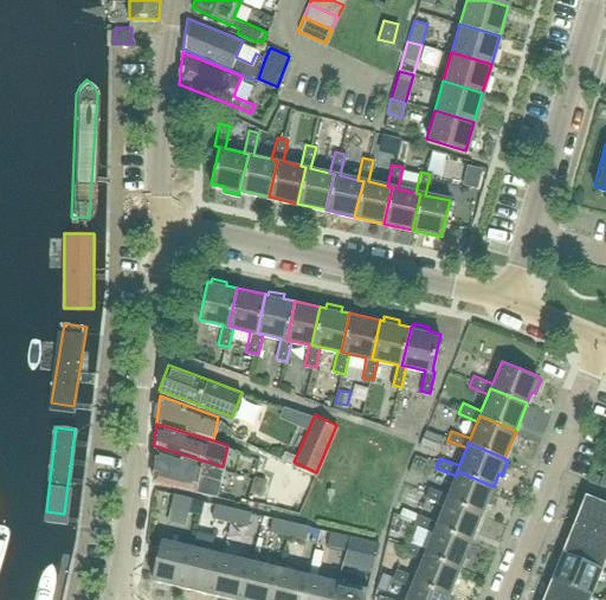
[(223,466),(153,445),(153,450),(150,479),(216,495),(223,466)]
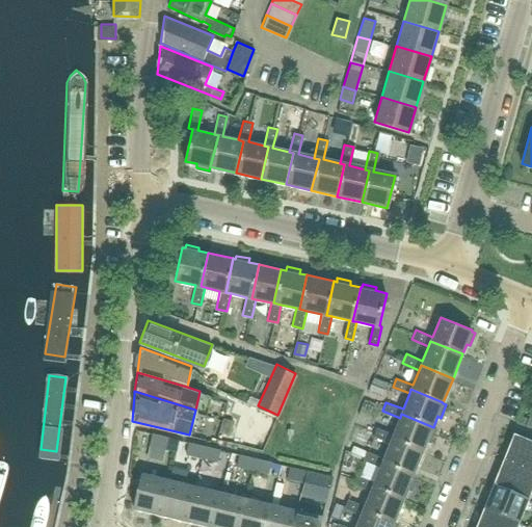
[(431,442),(436,428),(433,427),(401,414),(400,418),(394,432),(377,426),(373,435),(390,442),(392,439),(423,451),(428,440),(431,442)]
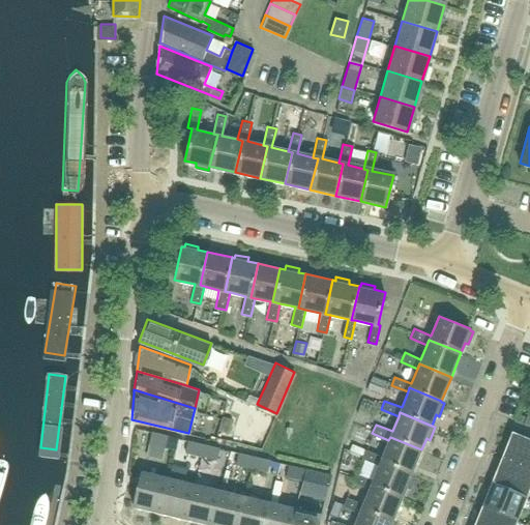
[(176,448),(179,437),(151,430),(149,442),(176,448)]
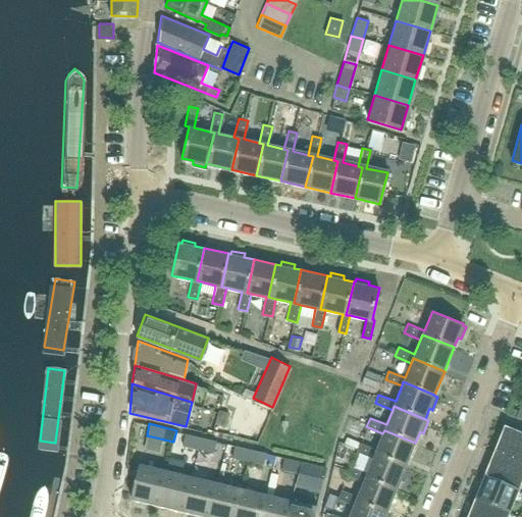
[(496,450),(521,460),(521,431),(506,425),(496,450)]
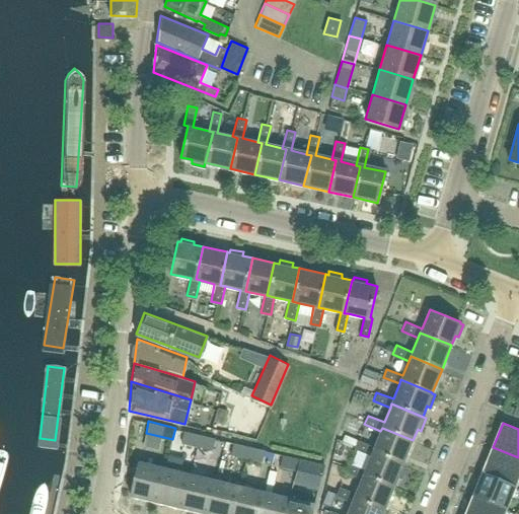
[(403,463),(413,440),(382,428),(380,431),(374,445),(358,439),(343,432),(341,437),(356,443),(355,447),(371,453),(372,450),(377,452),(403,463)]
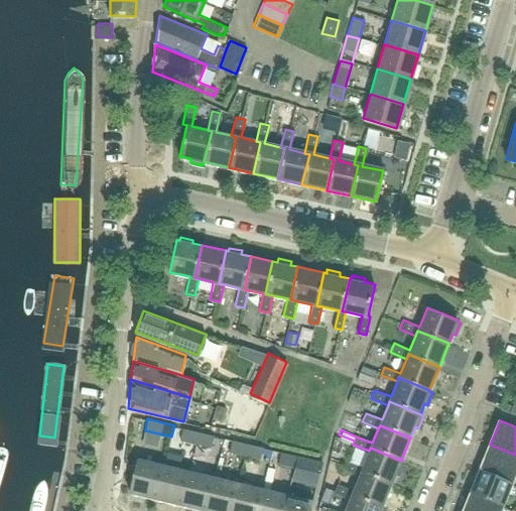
[(179,439),(197,443),(200,431),(182,427),(179,439)]
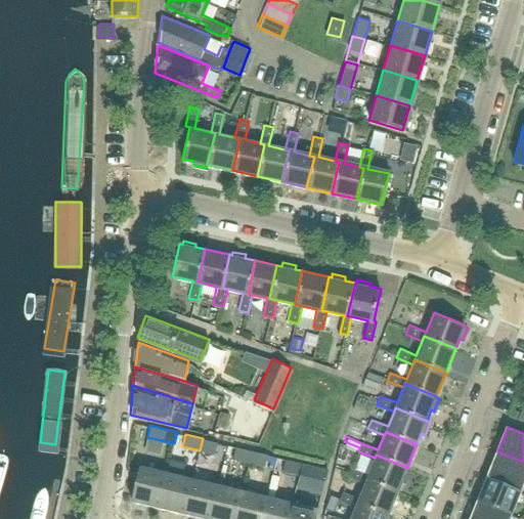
[(203,438),(200,450),(215,455),(218,441),(203,438)]
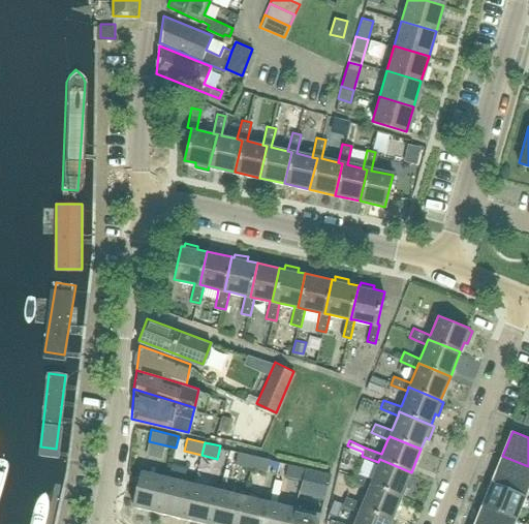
[(251,466),(254,454),(238,450),(235,462),(251,466)]
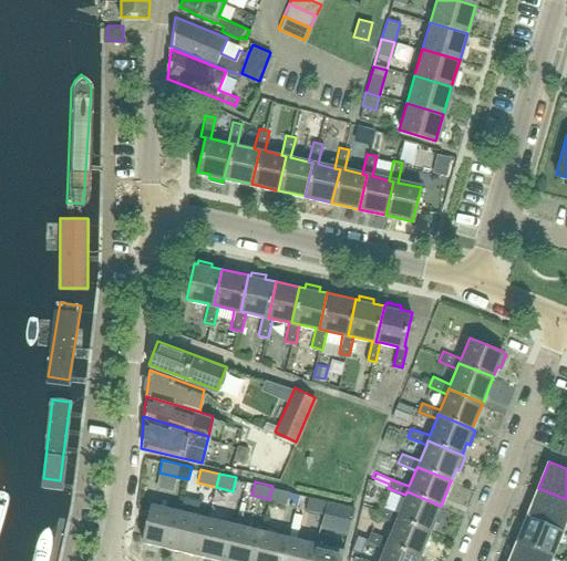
[(272,486),(269,499),(286,504),(289,490),(272,486)]
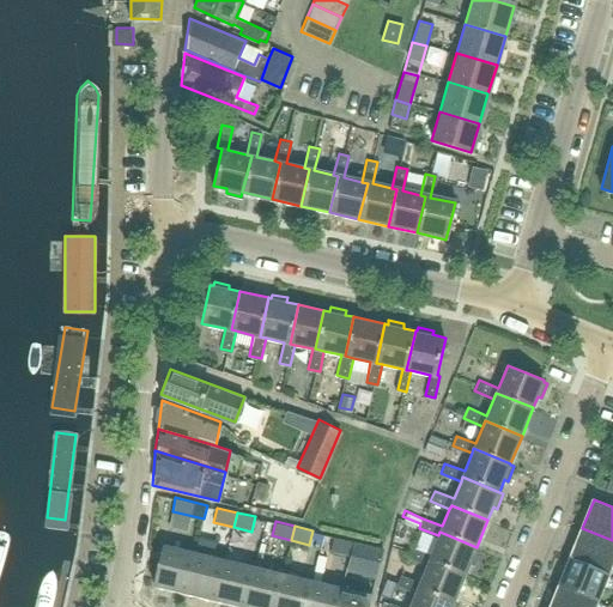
[(571,557),(610,572),(612,563),(612,540),(582,528),(571,557)]
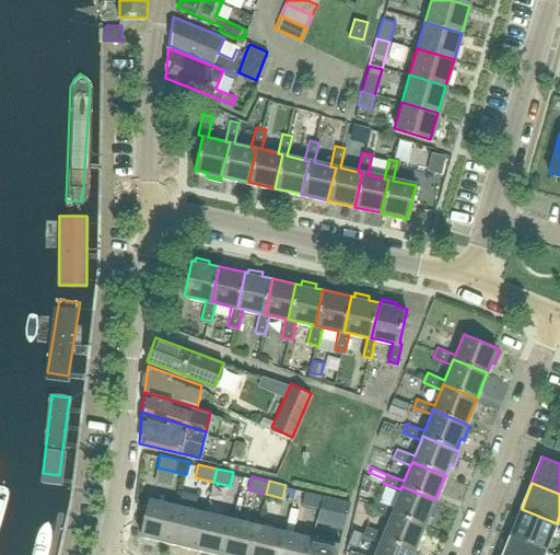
[(439,501),(435,500),(407,488),(401,486),(400,489),(394,507),(375,499),(376,498),(369,495),(360,492),(358,499),(365,503),(373,506),(372,508),(389,515),(392,512),(426,525),(430,513),(433,516),(439,501)]
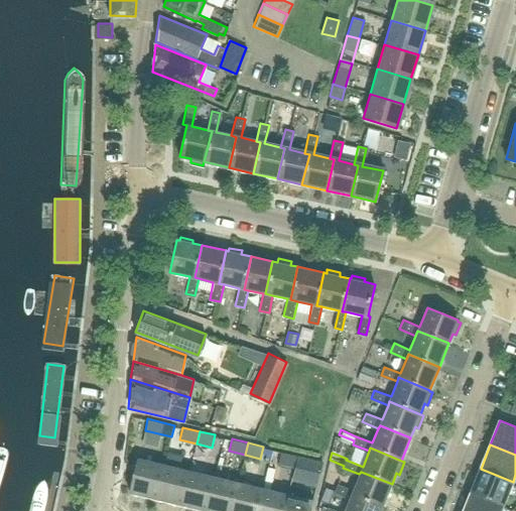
[(281,451),(278,463),(295,467),(298,455),(281,451)]
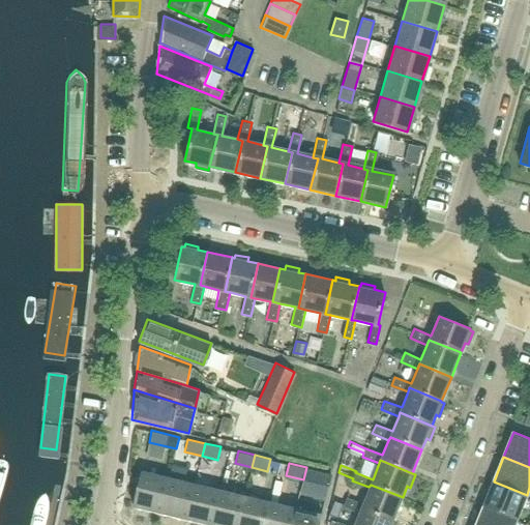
[(318,484),(321,470),(306,467),(303,479),(318,484)]
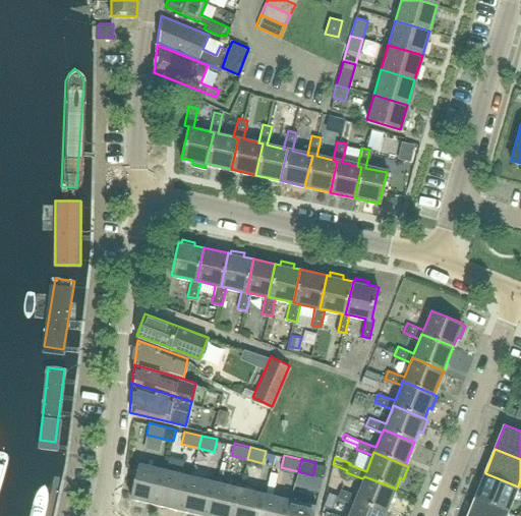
[(131,498),(157,504),(165,469),(139,463),(131,498)]
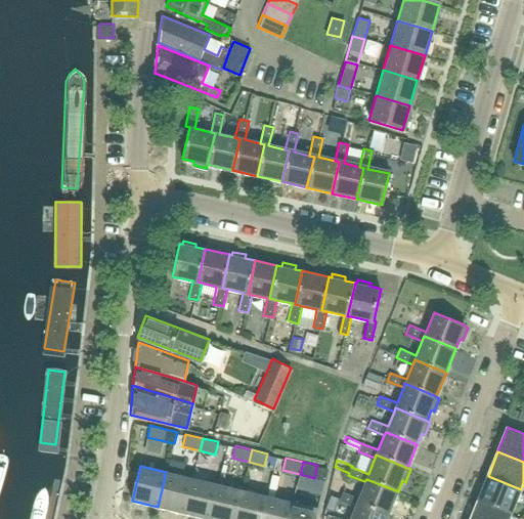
[(191,478),(166,472),(158,507),(183,513),(191,478)]
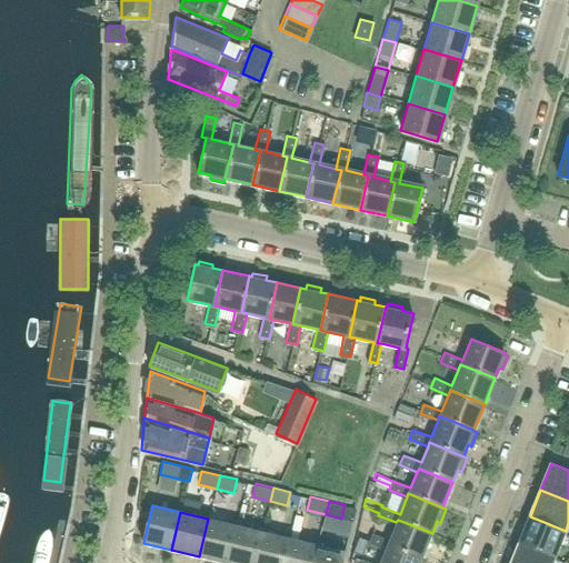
[(566,531),(530,516),(519,543),(555,558),(566,531)]
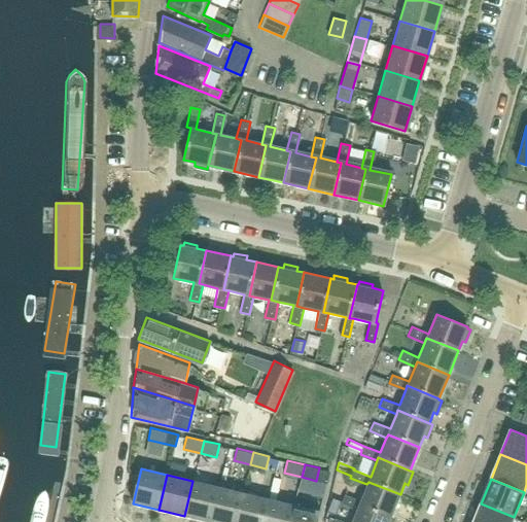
[(192,481),(184,516),(208,521),(209,521),(218,487),(192,481)]
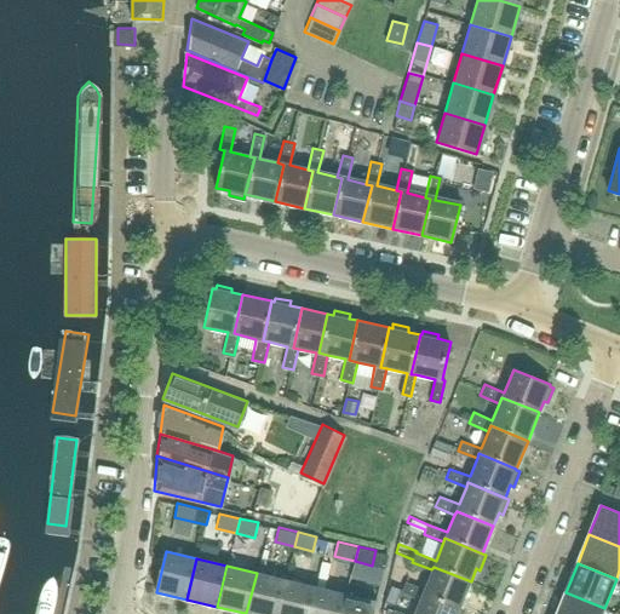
[(459,609),(471,581),(434,567),(431,569),(424,589),(405,580),(401,590),(420,598),(422,594),(459,609)]
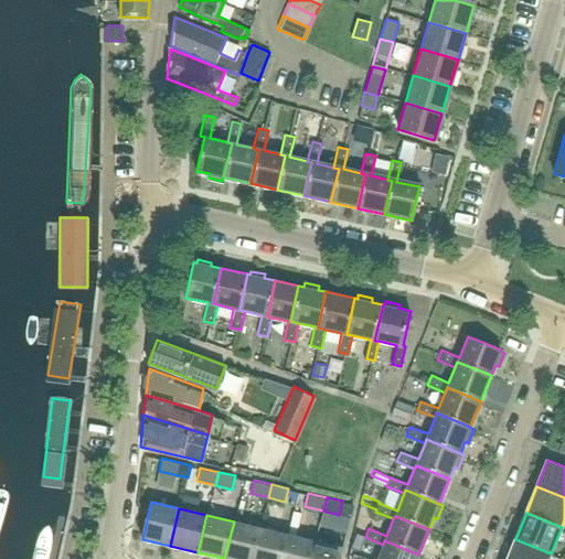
[(253,558),(260,528),(234,522),(224,558),(253,558)]
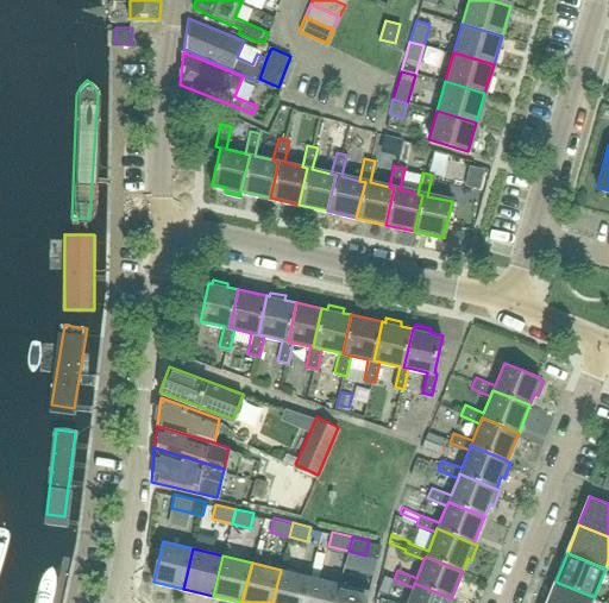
[(303,602),(311,577),(281,570),(272,602),(303,602)]
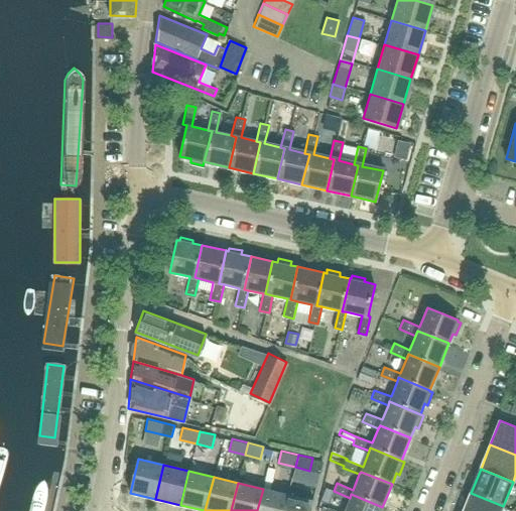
[(284,510),(288,494),(263,489),(257,510),(284,510)]
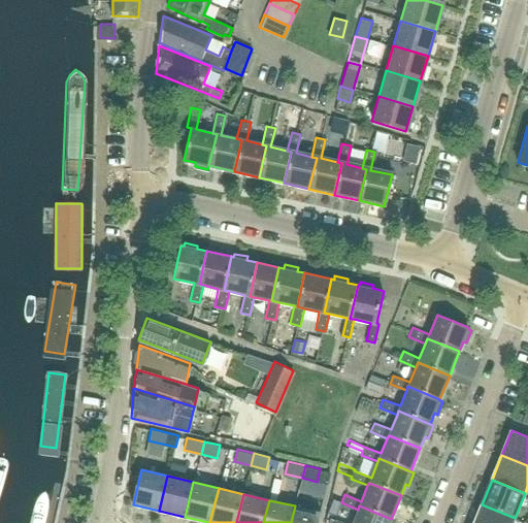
[(474,522),(513,522),(515,518),(482,504),(474,522)]
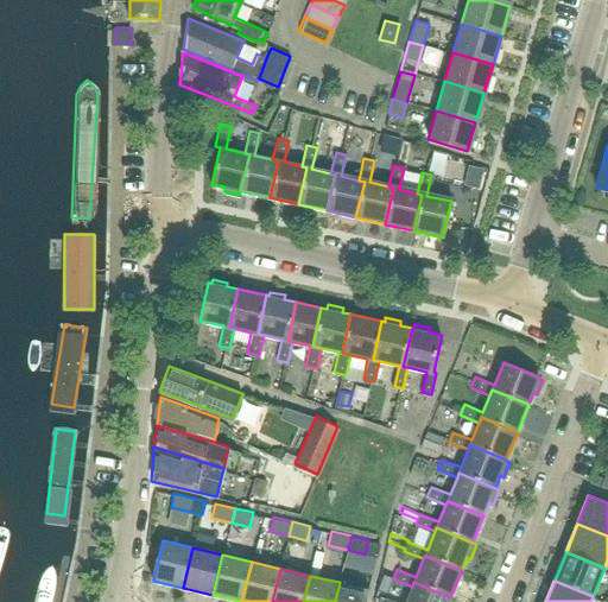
[(340,582),(335,601),(366,601),(369,589),(340,582)]
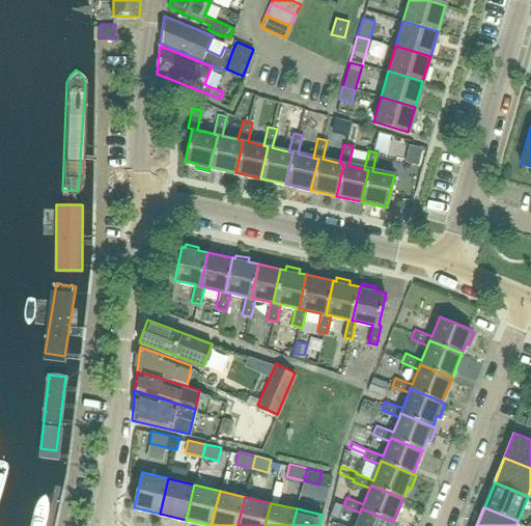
[(361,508),(360,513),(354,525),(348,525),(337,521),(334,525),(395,525),(396,524),(393,523),(393,522),(361,508)]
